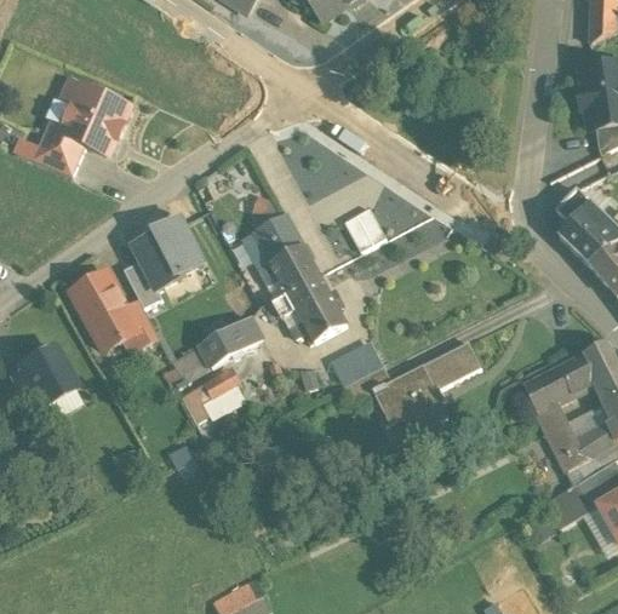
[(225,0),(244,12),(251,0),(225,0)]
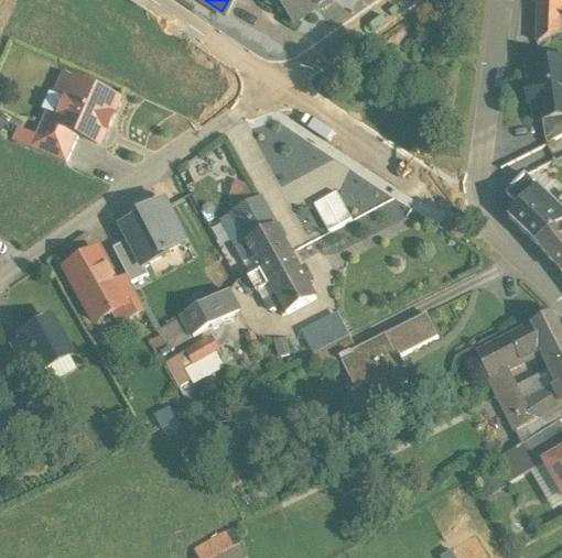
[(266,0),(269,1),(272,1),(274,0),(279,0),(289,13),(298,15),(314,3),(315,4),(322,0),(266,0)]
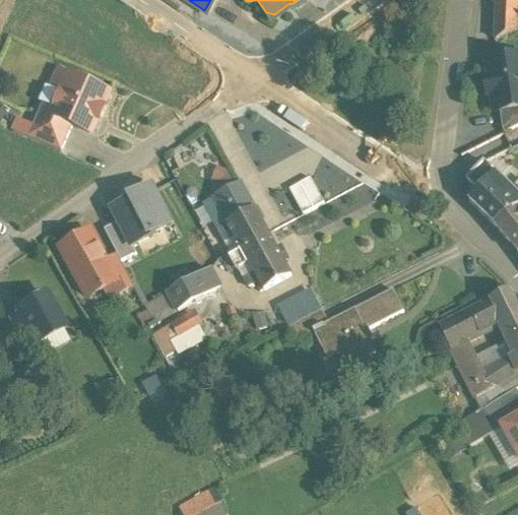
[(494,0),(493,36),(495,36),(513,26),(513,8),(513,0),(494,0)]
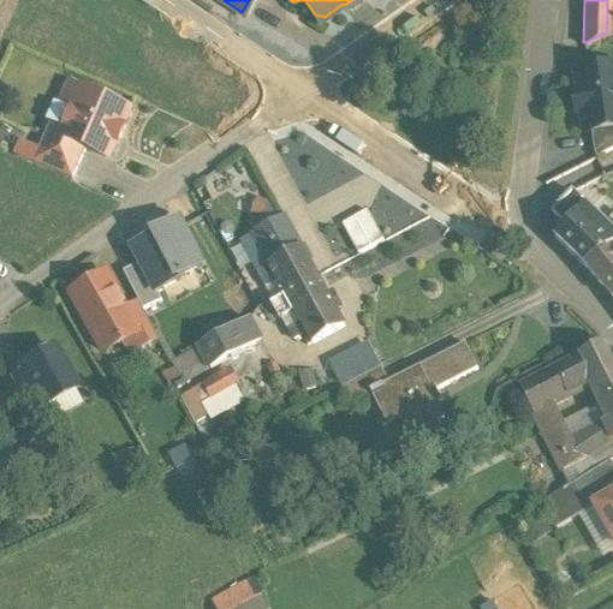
[(612,63),(573,69),(576,89),(571,90),(575,108),(579,108),(582,129),(589,127),(612,123),(612,63)]
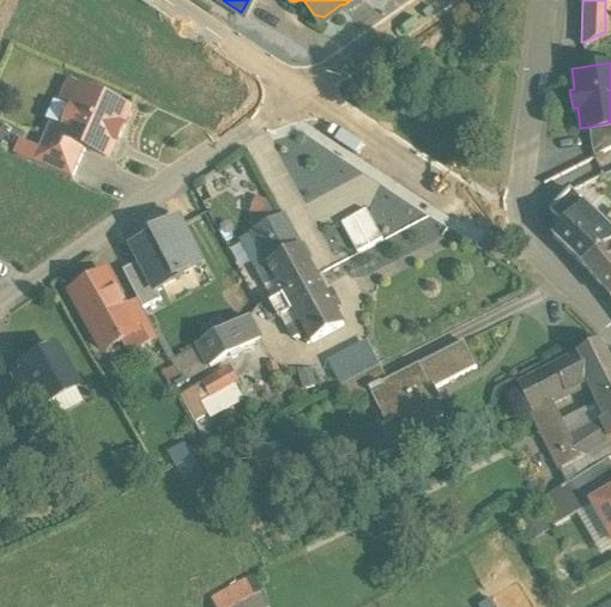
[(123,105),(84,89),(77,107),(70,103),(60,126),(56,132),(80,143),(101,151),(108,134),(113,135),(118,125),(115,123),(123,105)]
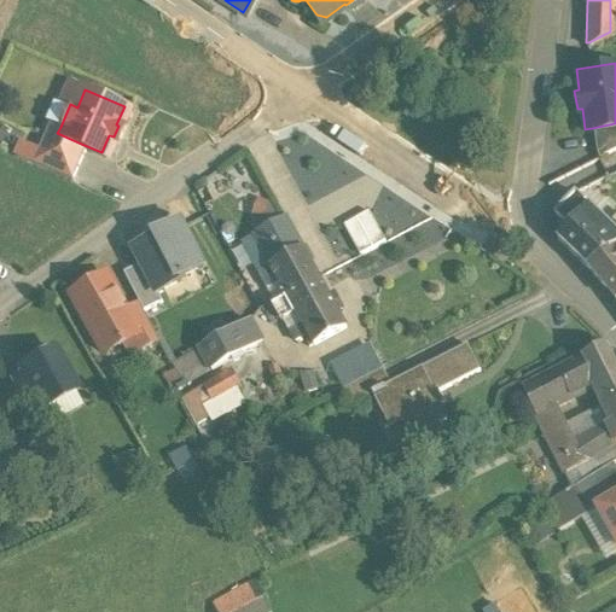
[(81,144),(57,133),(60,127),(46,121),(30,158),(68,174),(81,144)]
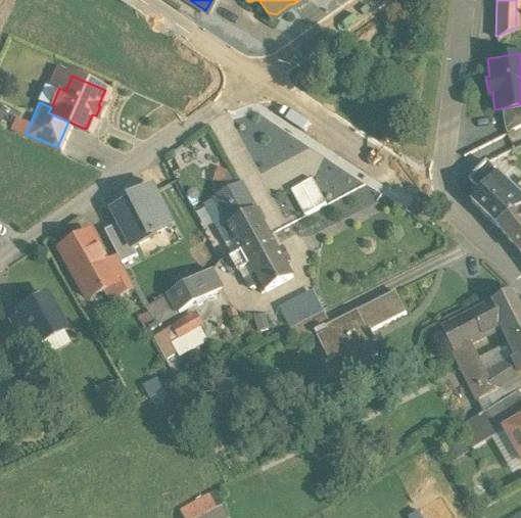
[(520,104),(501,108),(503,126),(505,130),(520,122),(520,104)]
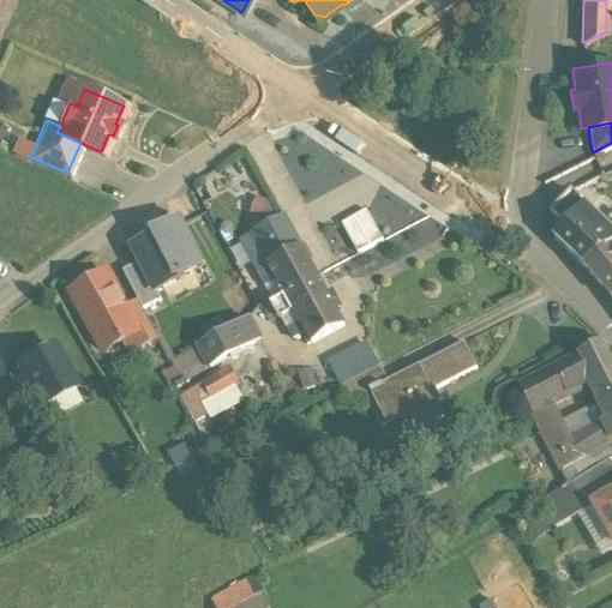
[(568,187),(550,206),(564,221),(582,202),(568,187)]
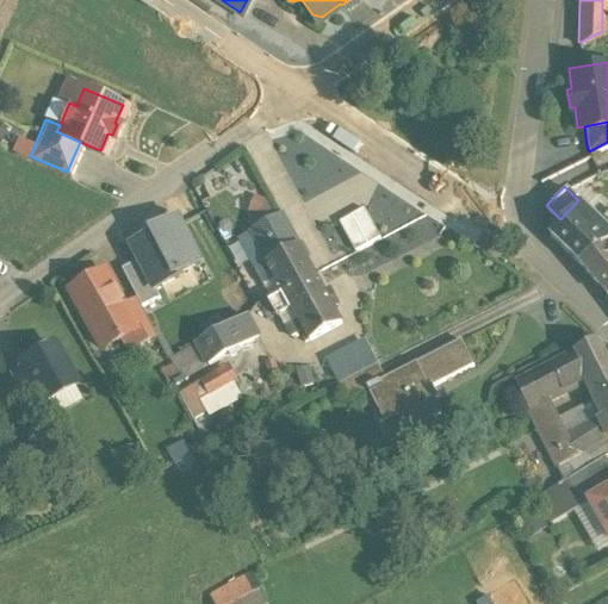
[(607,238),(607,228),(578,200),(560,219),(548,231),(577,260),(596,247),(597,247),(607,238)]
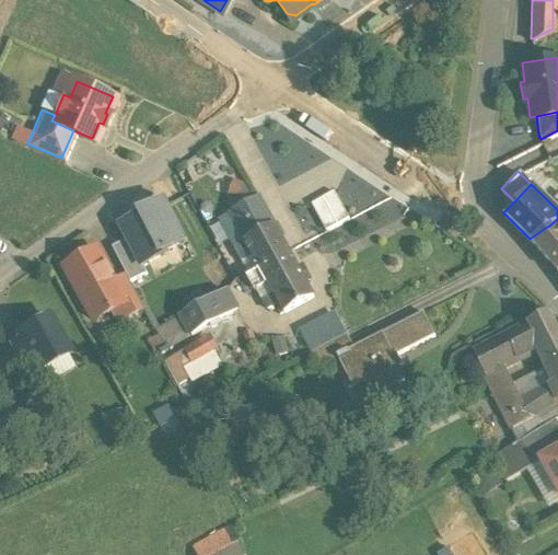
[(310,200),(324,227),(347,214),(332,188),(310,200)]
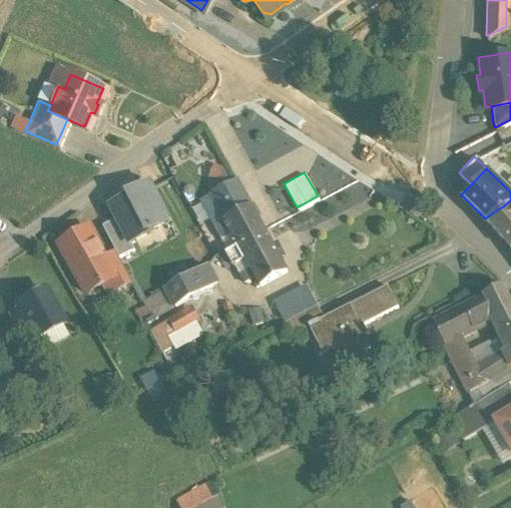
[(234,176),(207,190),(214,203),(241,189),(234,176)]
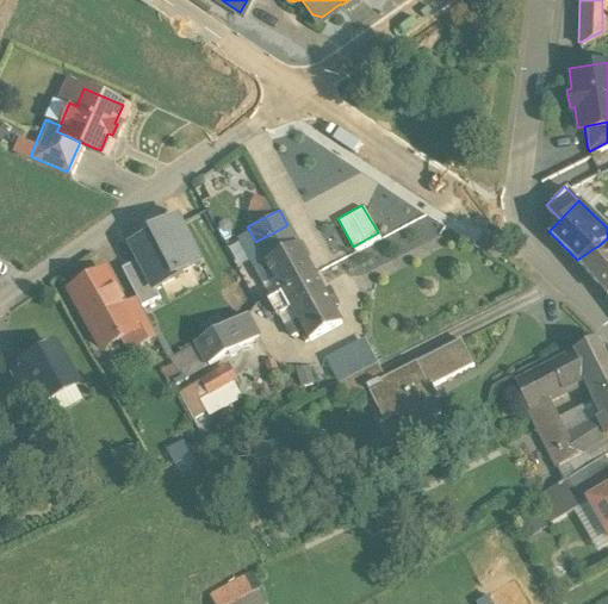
[(198,259),(175,215),(150,228),(152,230),(130,241),(137,256),(153,285),(177,273),(175,271),(198,259)]
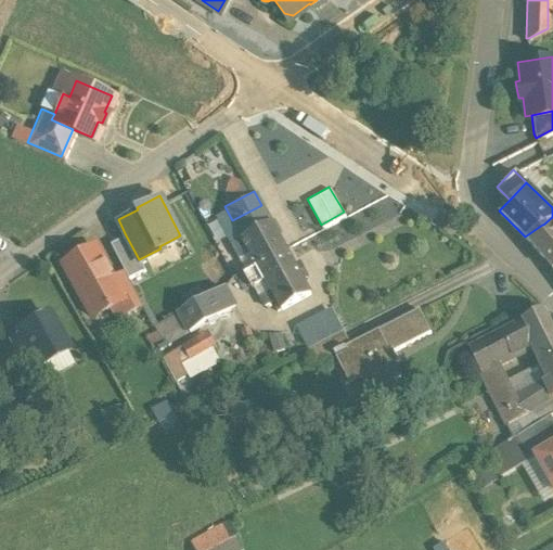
[(283,245),(261,205),(232,220),(241,234),(248,248),(255,260),(283,245)]
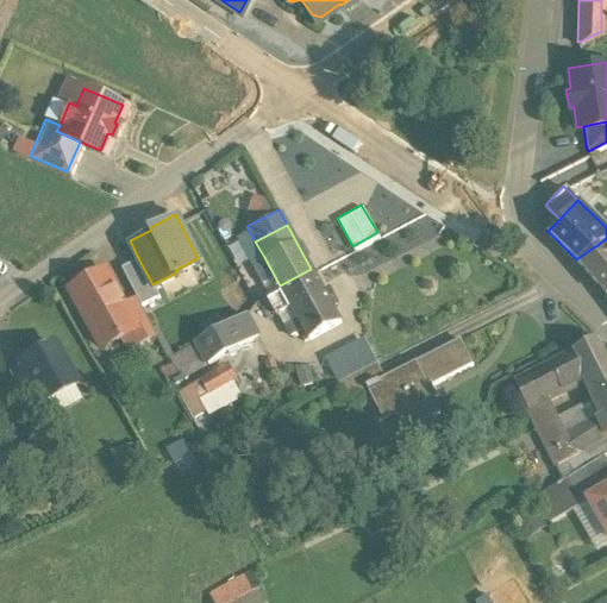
[(606,238),(596,246),(595,246),(576,259),(592,276),(606,265),(606,238)]
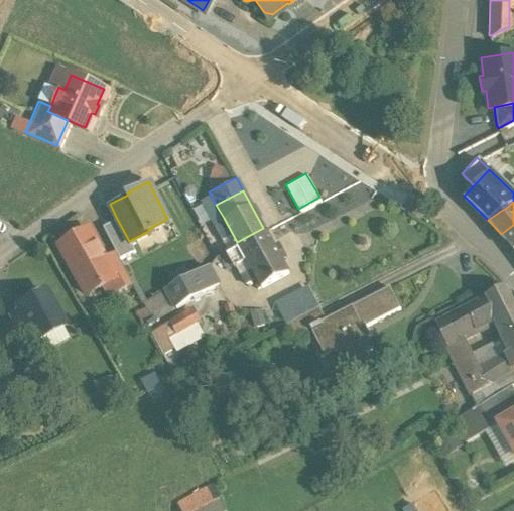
[(129,241),(116,217),(101,224),(115,250),(118,255),(132,248),(129,241)]
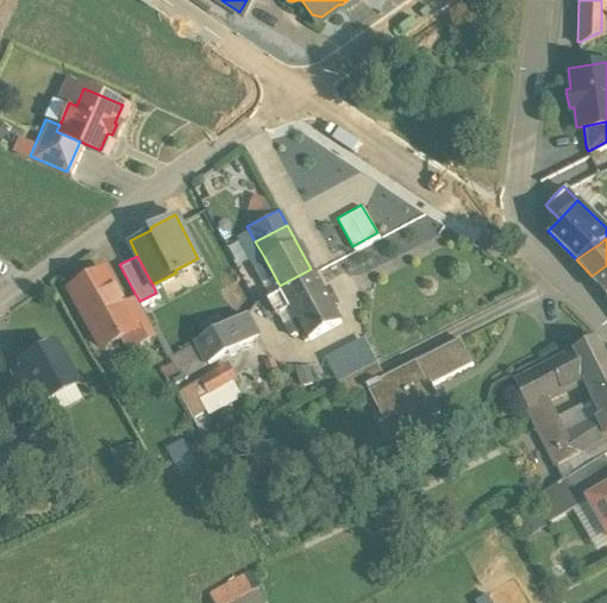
[(264,257),(251,264),(261,280),(273,272),(264,257)]
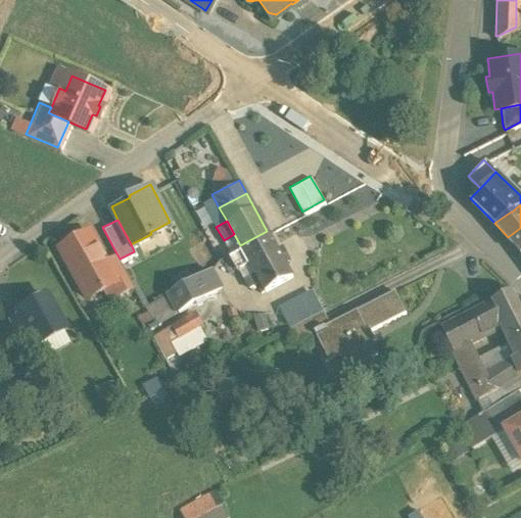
[(520,228),(508,237),(520,251),(520,250),(520,228)]
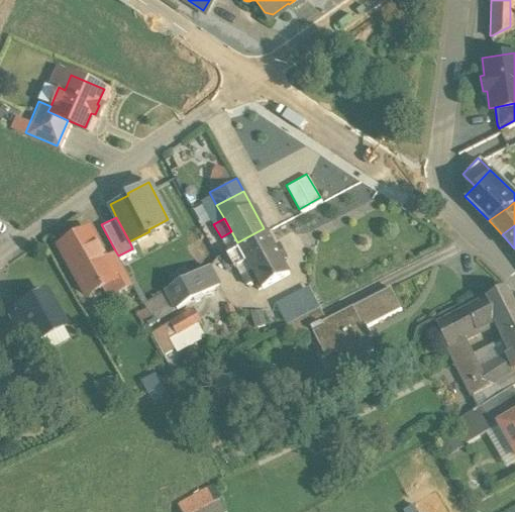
[(103,257),(87,227),(59,243),(86,293),(110,279),(115,277),(103,257)]
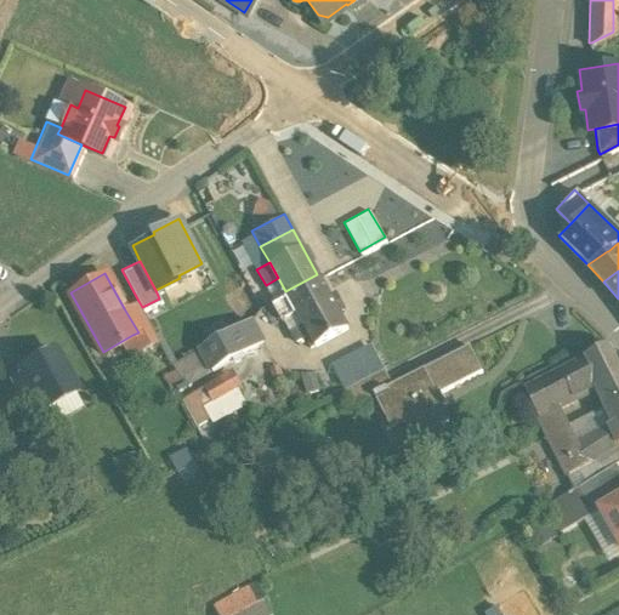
[(287,295),(272,302),(279,317),(295,308),(301,320),(307,331),(313,342),(345,324),(317,274),(285,291),(287,295)]
